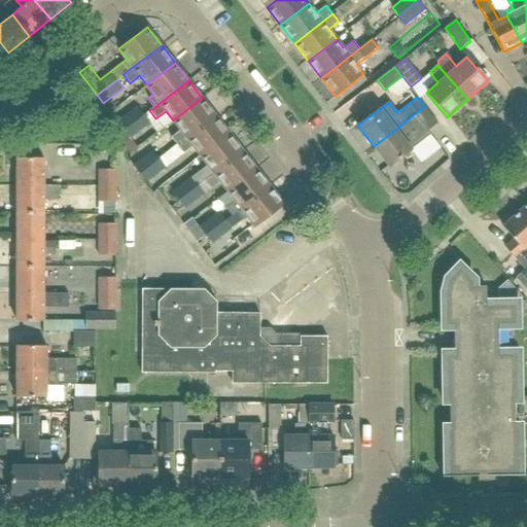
[(216,116),(202,98),(173,120),(180,130),(171,137),(176,143),(177,145),(216,116)]
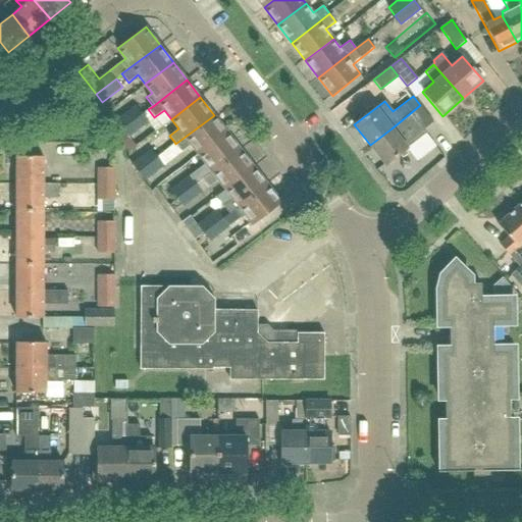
[(116,120),(122,128),(143,113),(137,105),(116,120)]
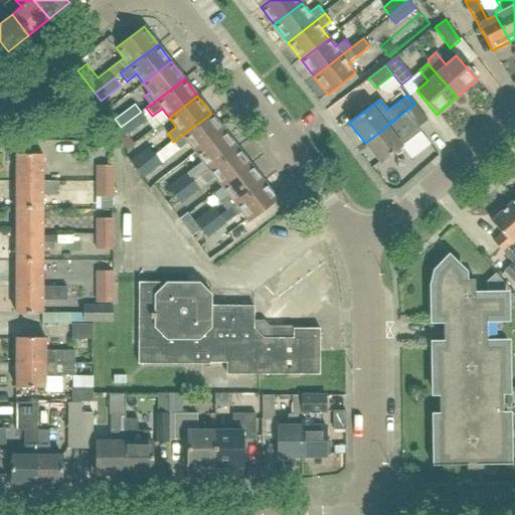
[(386,127),(365,143),(380,163),(401,147),(393,136),(401,129),(411,120),(417,128),(427,121),(414,104),(386,127)]
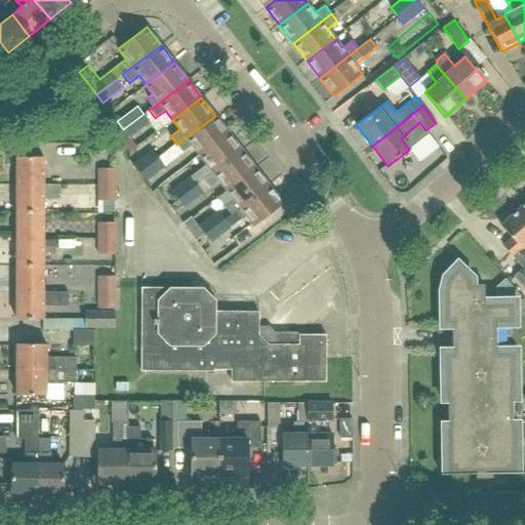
[(144,114),(123,129),(129,137),(150,122),(144,114)]
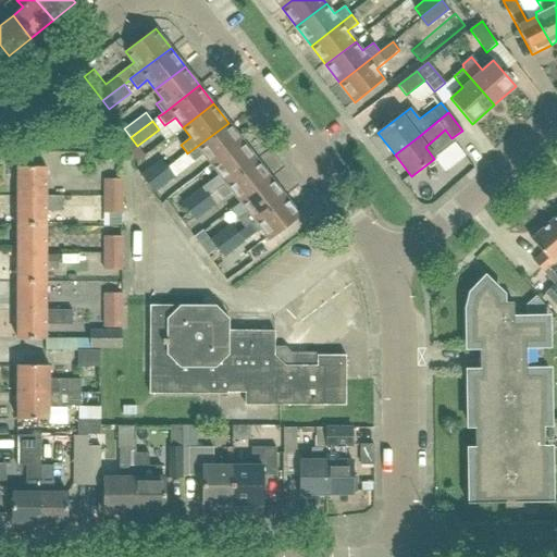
[(205,155),(212,164),(243,141),(229,123),(187,153),(186,151),(174,160),(175,162),(148,184),(155,193),(205,155)]
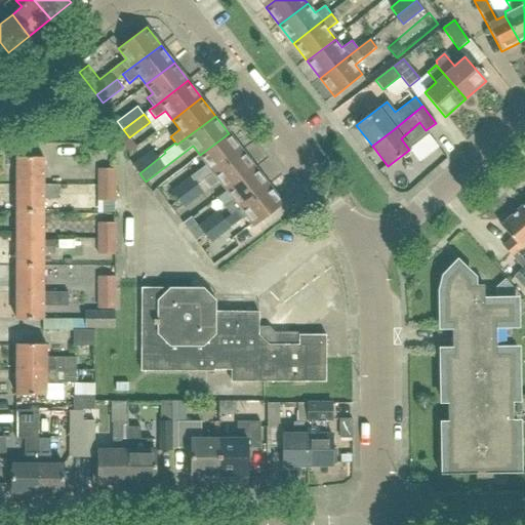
[(242,151),(229,133),(200,155),(206,164),(171,191),(177,200),(198,186),(204,180),(242,151)]
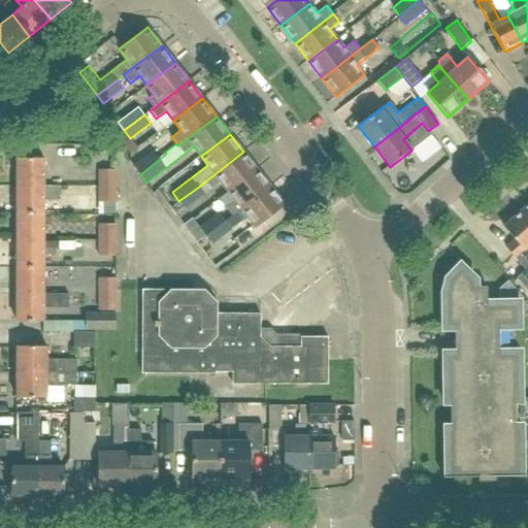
[(161,147),(155,152),(154,151),(134,166),(140,174),(166,154),(165,152),(161,147)]
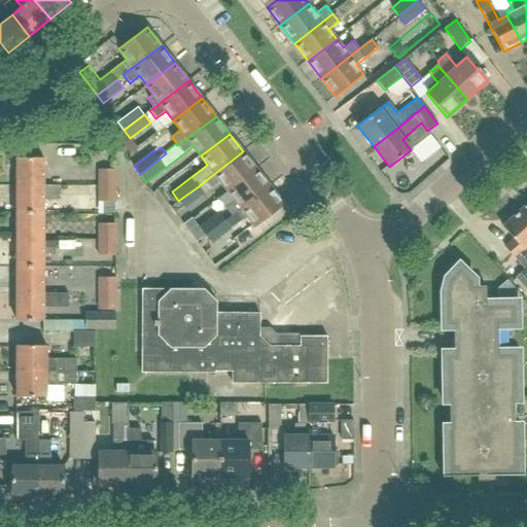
[(220,181),(227,191),(256,169),(243,151),(205,181),(211,189),(220,181)]
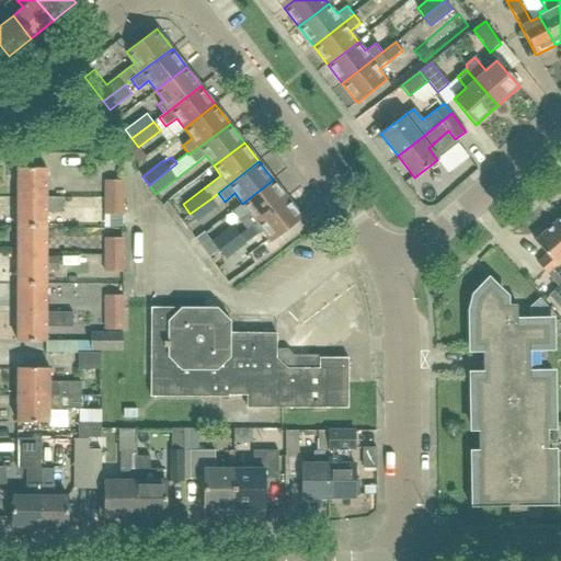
[(18,197),(47,198),(47,169),(18,169),(18,197)]
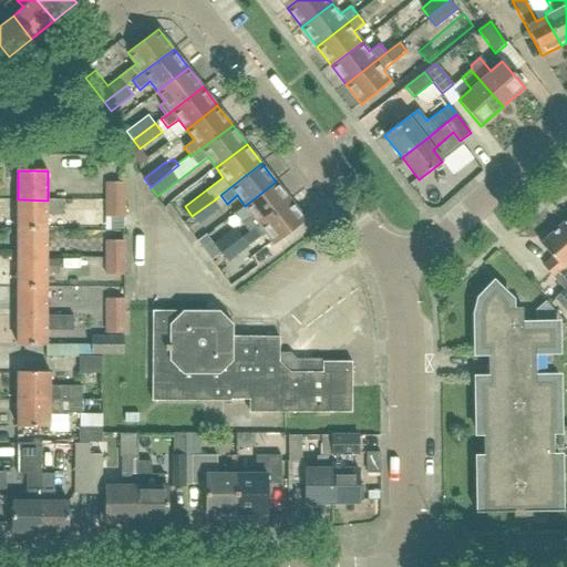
[(290,202),(276,182),(245,206),(253,216),(243,224),(249,234),(255,229),(290,202)]
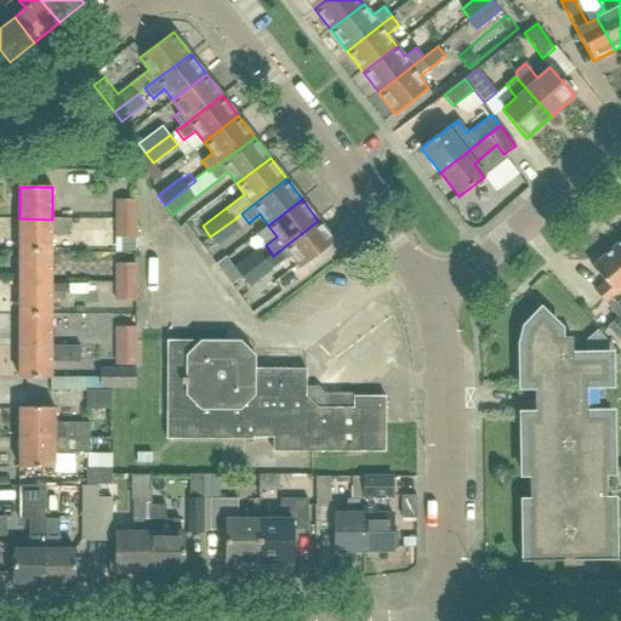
[(117,200),(117,220),(137,220),(137,200),(117,200)]
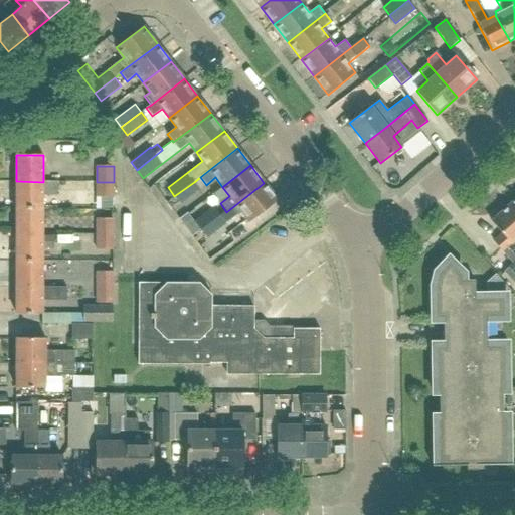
[(43,182),(16,181),(16,208),(43,208),(43,182)]
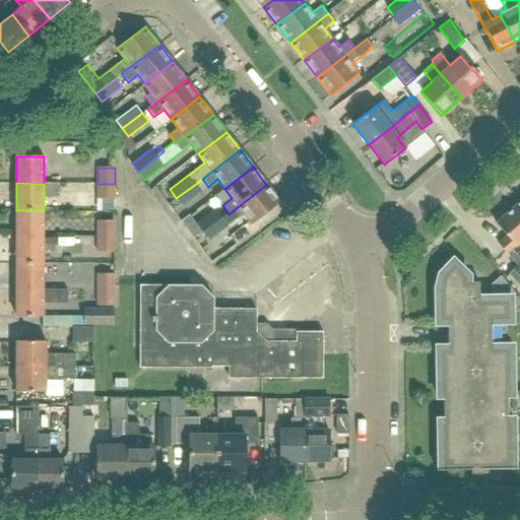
[(114,199),(115,184),(98,184),(98,199),(114,199)]
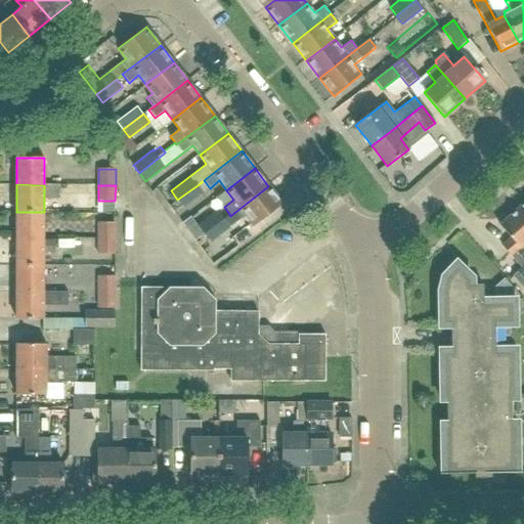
[(203,192),(198,185),(177,200),(183,208),(203,192)]
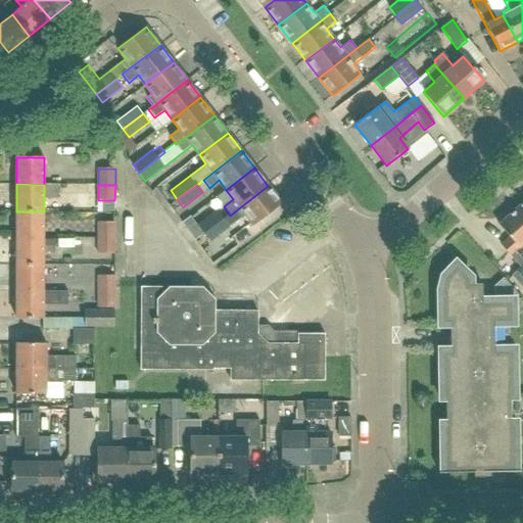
[(282,203),(268,186),(235,211),(241,219),(246,216),(253,226),(282,203)]
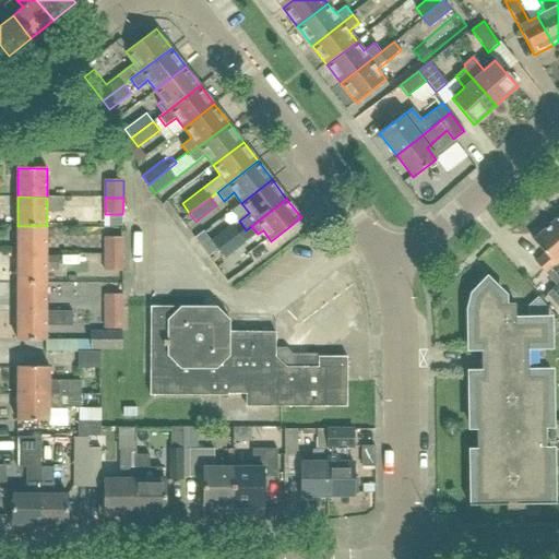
[(211,241),(217,250),(239,234),(233,225),(211,241)]
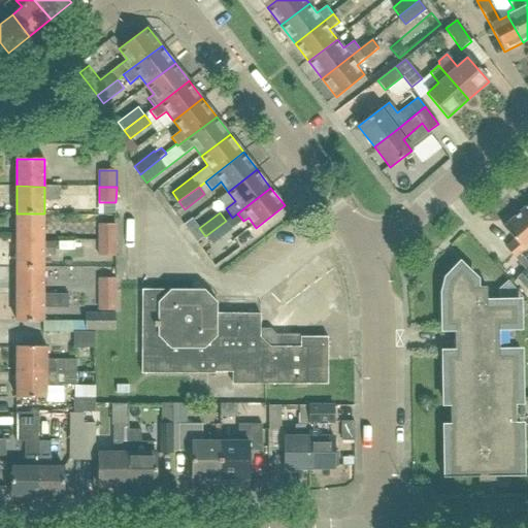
[(518,263),(525,270),(516,278),(527,291),(527,221),(521,212),(503,228),(510,237),(515,241),(510,244),(505,249),(510,256),(518,263)]
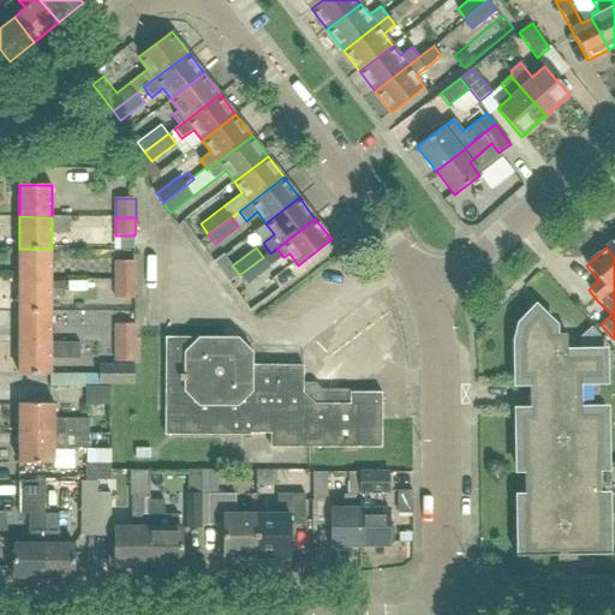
[(52,280),(52,249),(19,249),(19,280),(52,280)]
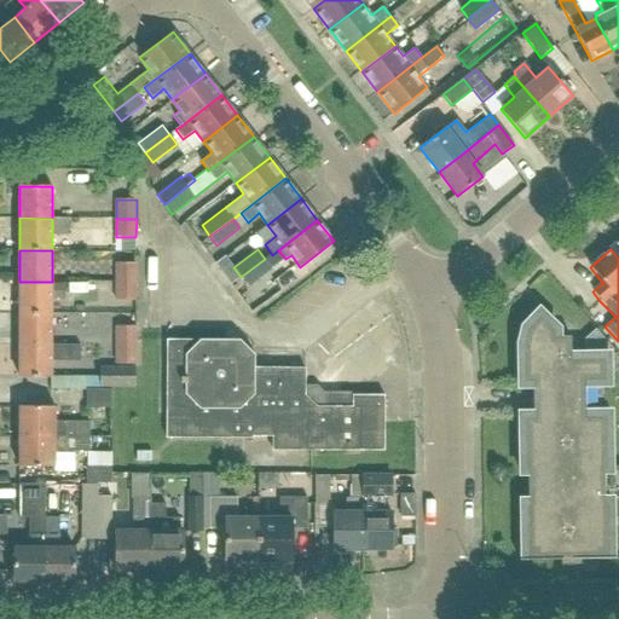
[(265,259),(241,277),(249,287),(272,268),(265,259)]
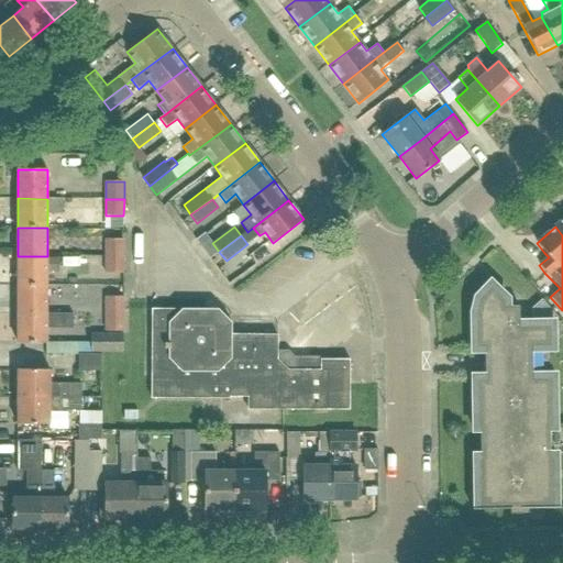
[(106,240),(106,256),(123,256),(123,240),(106,240)]
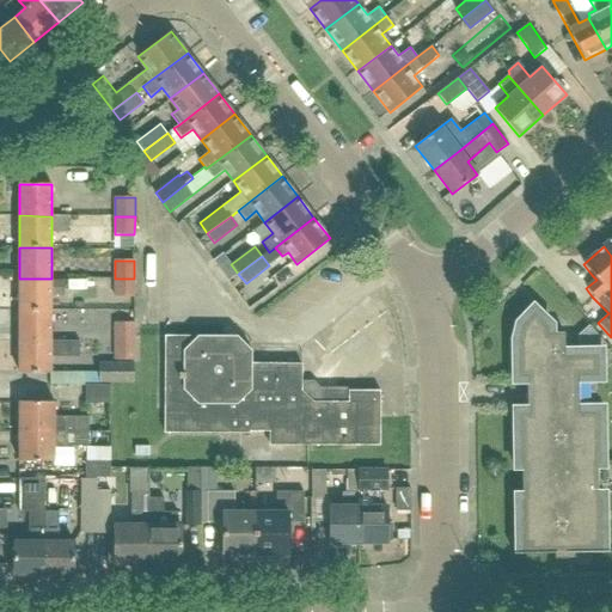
[(51,279),(19,279),(19,310),(50,310),(50,295),(65,295),(65,281),(50,280),(51,279)]
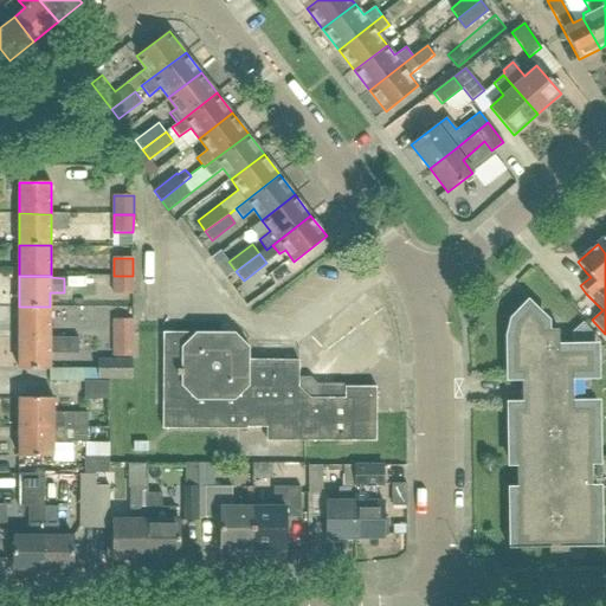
[(133,294),(133,276),(114,276),(114,294),(133,294)]
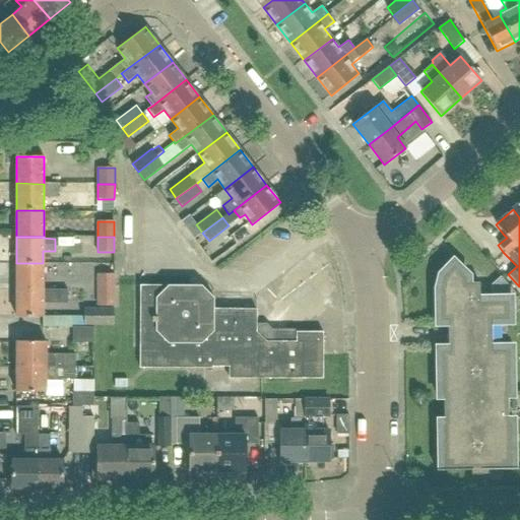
[(470,470),(470,474),(482,474),(481,470),(517,469),(517,468),(514,468),(513,418),(508,418),(507,396),(513,396),(512,345),(506,345),(506,323),(511,323),(511,297),(478,298),(478,282),(469,282),(468,275),(453,260),(439,274),(435,289),(436,290),(436,324),(447,324),(448,346),(437,346),(438,397),(443,397),(444,419),(438,419),(439,469),(436,469),(436,470),(470,470)]
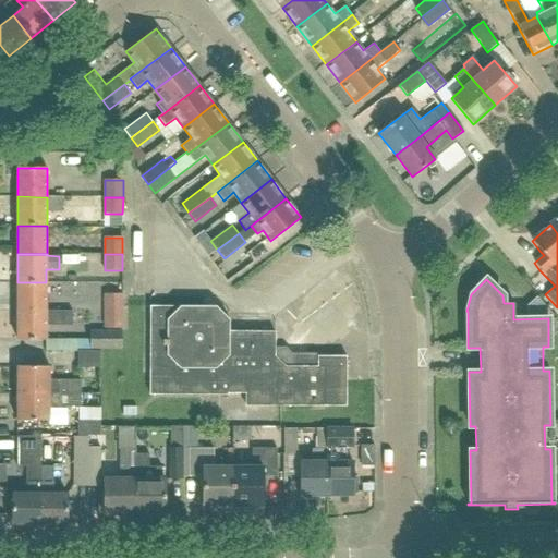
[(46,282),(17,282),(17,311),(46,312),(46,311),(46,282)]
